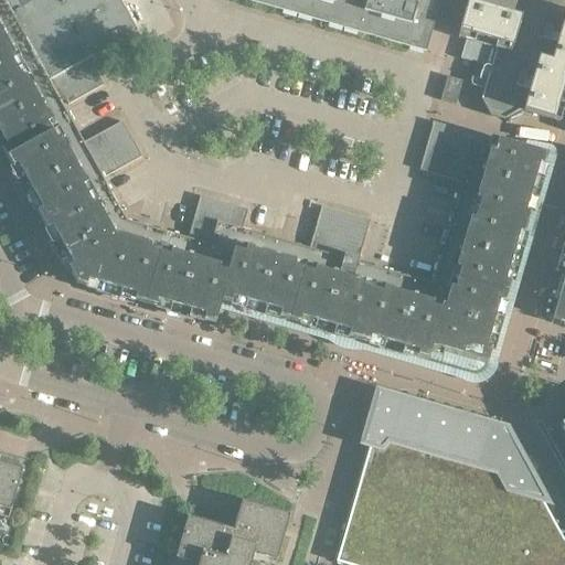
[(119,0),(0,0),(0,129),(2,132),(0,132),(0,147),(19,181),(27,177),(33,173),(36,180),(30,183),(36,196),(29,200),(54,244),(62,241),(68,253),(72,258),(64,263),(76,285),(100,292),(103,284),(123,289),(120,298),(169,312),(172,304),(184,307),(187,308),(192,309),(190,318),(215,326),(219,313),(222,302),(244,309),(247,300),(263,305),(268,307),(265,315),(313,329),(316,320),(333,326),(339,322),(336,336),(351,340),(374,347),(382,349),(384,340),(406,347),(403,355),(428,362),(432,350),(437,351),(441,352),(441,351),(458,356),(464,359),(465,358),(472,361),(487,364),(494,341),(486,338),(488,331),(492,317),(500,319),(514,272),(505,268),(512,247),(521,249),(534,202),(525,200),(532,179),(541,181),(547,156),(533,152),(524,149),(513,146),(507,145),(434,124),(426,147),(420,169),(419,171),(462,183),(456,203),(449,226),(443,251),(436,274),(435,279),(443,281),(440,288),(433,286),(416,280),(395,274),(376,269),(370,267),(359,265),(358,264),(370,222),(345,214),(321,208),(309,251),(299,247),(280,242),(265,237),(242,231),(247,211),(223,204),(200,198),(188,240),(166,233),(144,227),(134,224),(126,222),(126,221),(115,202),(105,182),(103,180),(141,158),(123,123),(83,144),(72,124),(61,103),(65,100),(68,106),(103,86),(88,60),(113,46),(138,33),(119,0)]
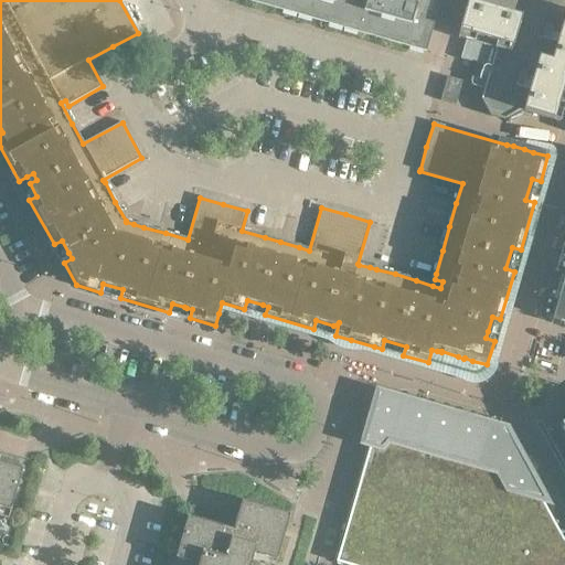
[(244,0),(245,0),(405,46),(426,53),(440,0),(244,0)]
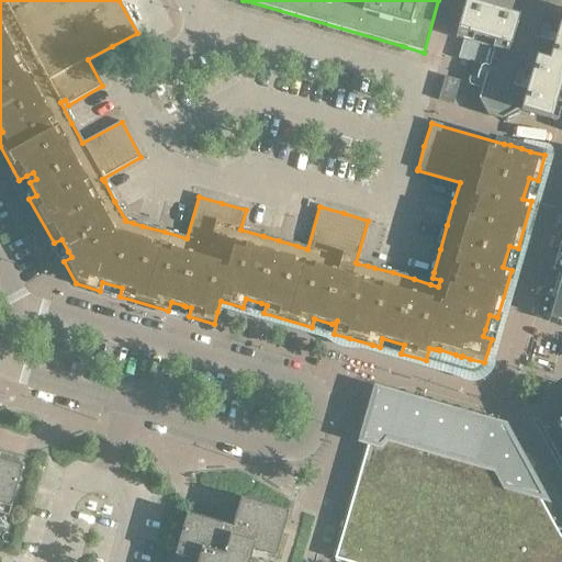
[(561,0),(465,0),(454,37),(463,40),(458,59),(472,64),(468,78),(483,82),(478,99),(487,115),(489,116),(489,115),(501,120),(517,110),(542,117),(555,122),(561,107),(555,105),(559,93),(561,94),(561,0)]
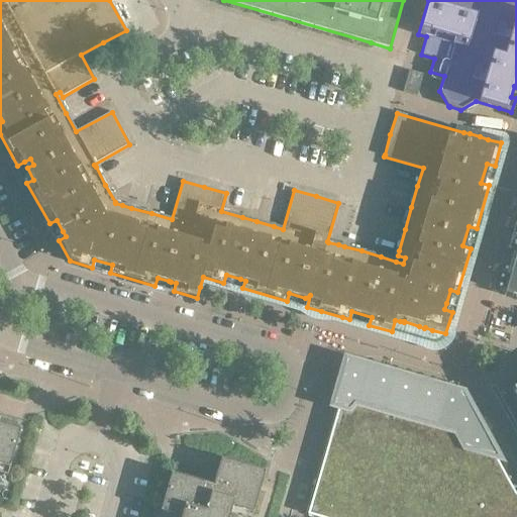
[(131,41),(126,30),(103,42),(109,54),(131,41)]
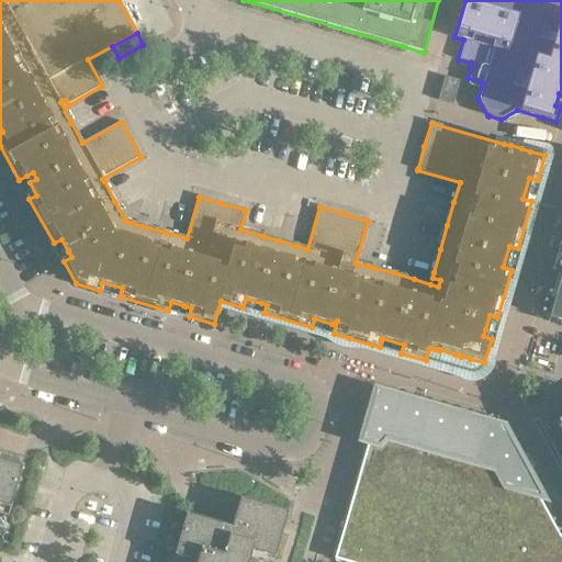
[(445,77),(438,101),(453,105),(460,81),(445,77)]
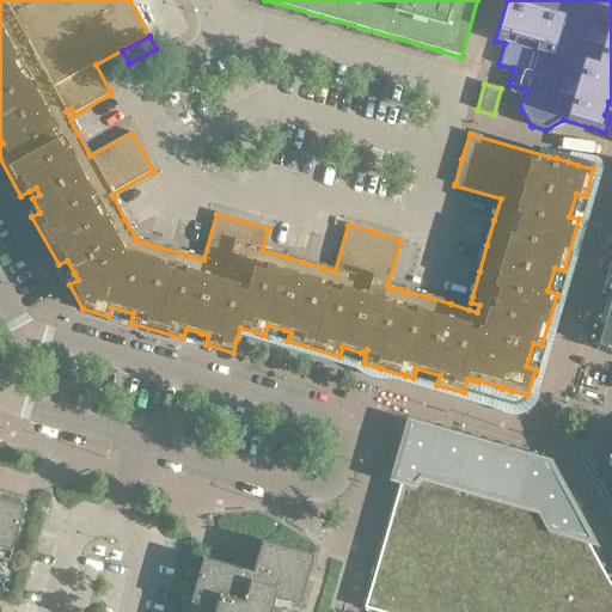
[(240,328),(237,340),(360,377),(375,386),(385,389),(391,389),(395,389),(402,390),(410,391),(514,421),(525,420),(534,416),(543,403),(567,331),(611,182),(611,176),(603,166),(570,154),(568,161),(577,165),(593,169),(586,196),(576,194),(569,216),(579,219),(564,270),(555,268),(548,291),(557,294),(542,346),(533,343),(528,359),(526,366),(536,369),(527,395),(512,391),(503,387),(502,389),(496,386),(478,380),(478,381),(473,380),(467,379),(464,392),(436,385),(440,375),(416,368),(414,378),(405,375),(380,368),(363,363),(367,349),(361,353),(342,347),(340,356),(287,341),(291,332),(285,330),(268,325),(264,335),(240,328)]
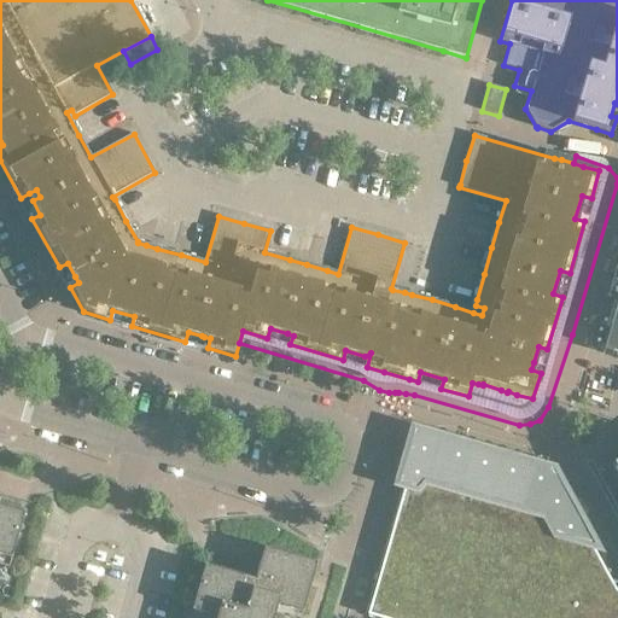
[(617,260),(614,273),(617,273),(617,301),(604,351),(617,355),(617,260)]
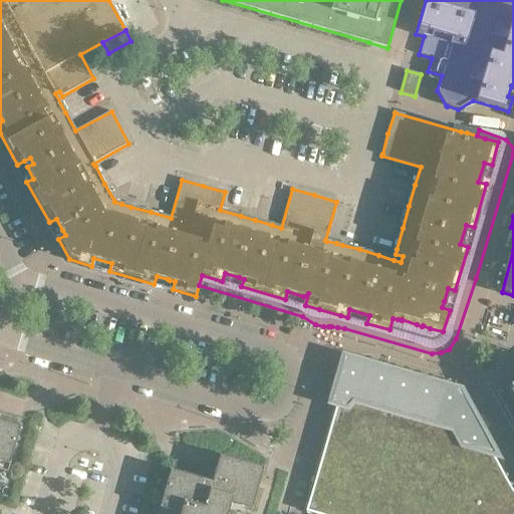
[(459,392),(337,357),(324,405),(336,407),(340,392),(341,392),(345,383),(350,377),(358,373),(366,371),(375,373),(394,406),(459,425),(478,430),(486,445),(495,460),(497,458),(459,392)]
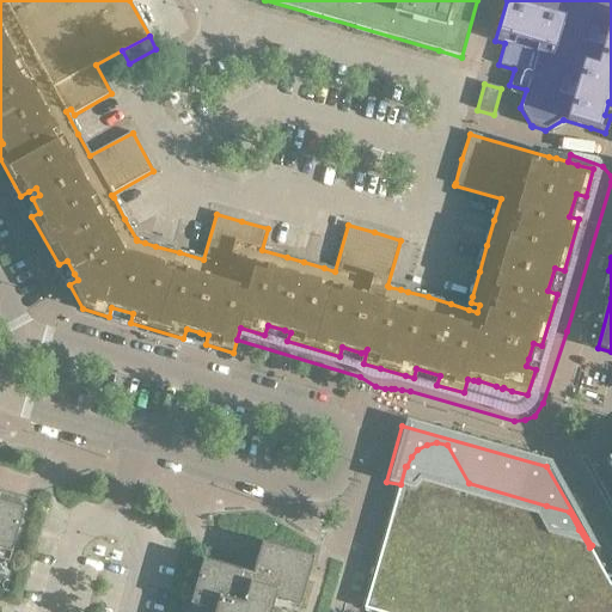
[(401,484),(386,534),(448,552),(469,483),(447,445),(436,442),(427,445),(417,450),(411,457),(407,466),(405,466),(401,484)]
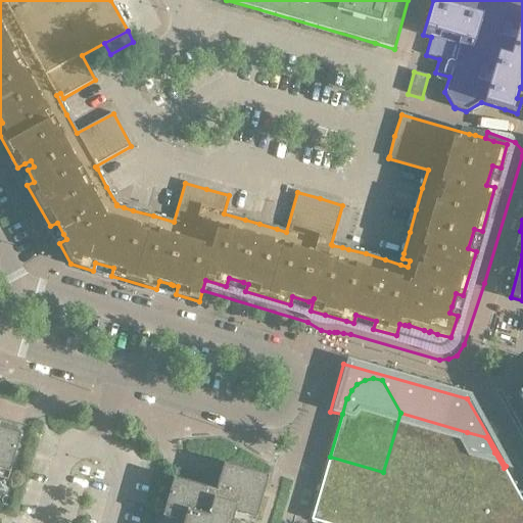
[(522,392),(522,382),(509,392),(522,418),(522,403),(518,395),(522,392)]
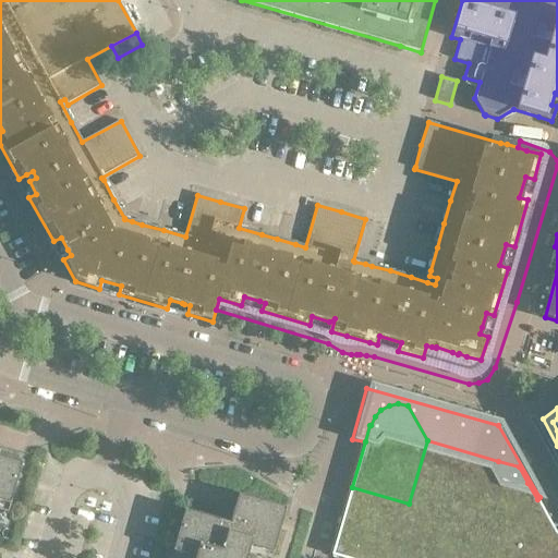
[(470,557),(498,461),(427,440),(409,504),(352,487),(331,556),(332,556),(338,557),(470,557)]
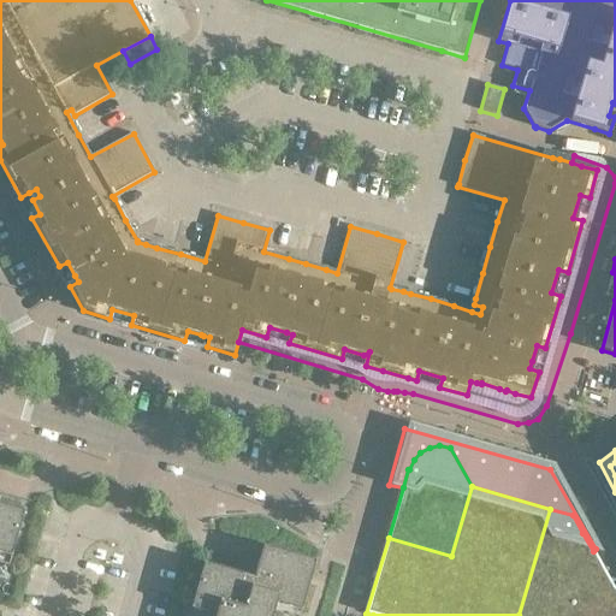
[(0,555),(11,558),(24,514),(0,505),(0,555)]
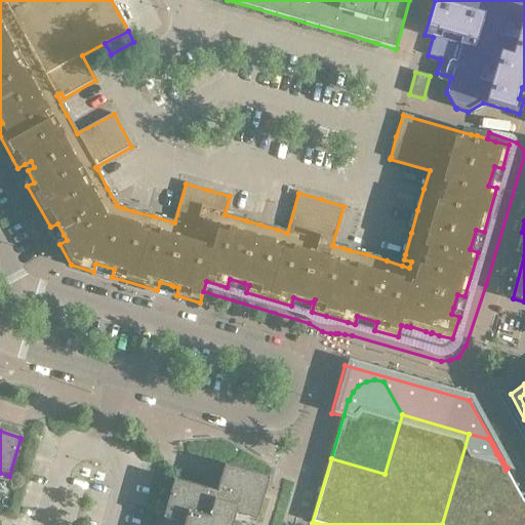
[(488,439),(469,434),(442,524),(524,524),(524,505),(506,470),(496,454),(488,439)]
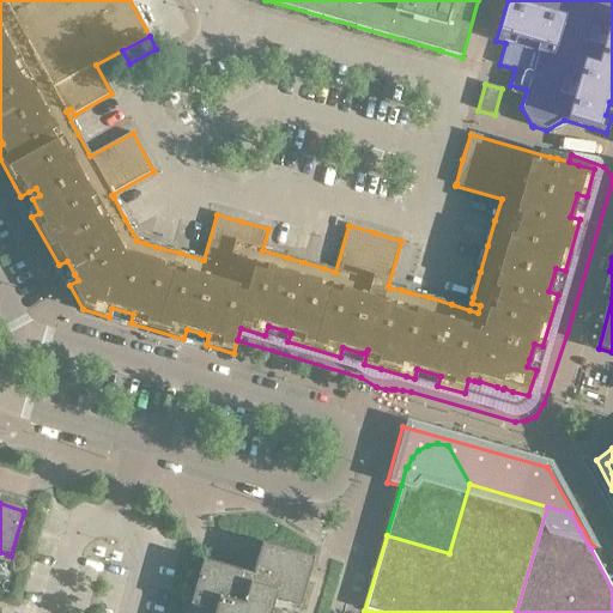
[(298,612),(315,560),(262,545),(253,577),(204,563),(190,608),(207,612),(272,612),(274,608),(289,612),(298,612)]
